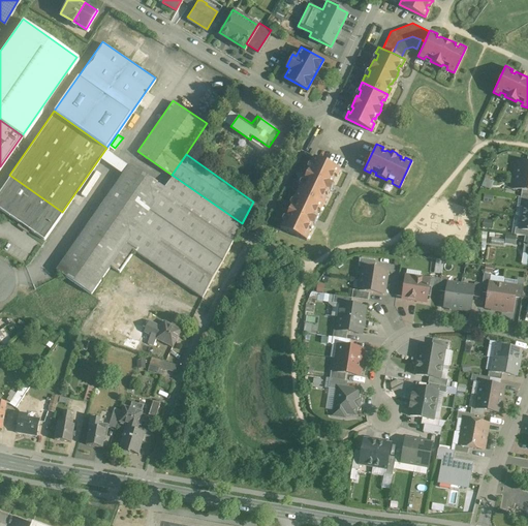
[(339,167),(313,155),(310,161),(313,162),(310,168),(308,167),(303,178),(305,179),(303,185),(300,183),(297,190),(322,203),(325,196),(322,195),(324,192),(327,192),(329,188),(330,188),(333,183),(331,183),(333,178),(332,177),(333,174),(336,175),(339,167)]
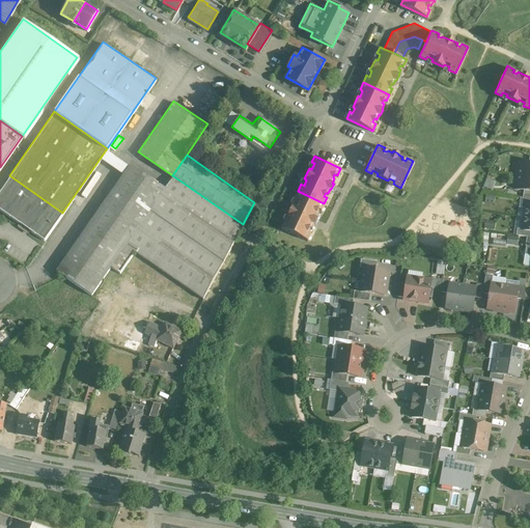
[(529,162),(528,162),(519,160),(517,173),(529,175),(529,162)]
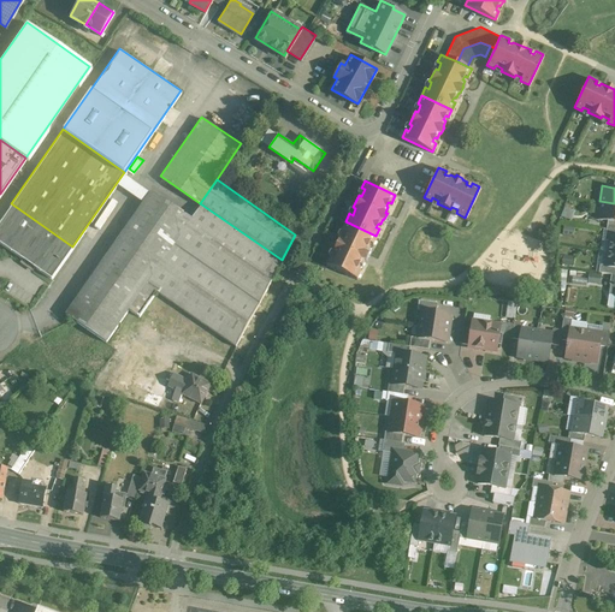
[(151,190),(65,313),(105,340),(128,308),(129,307),(190,218),(151,190)]
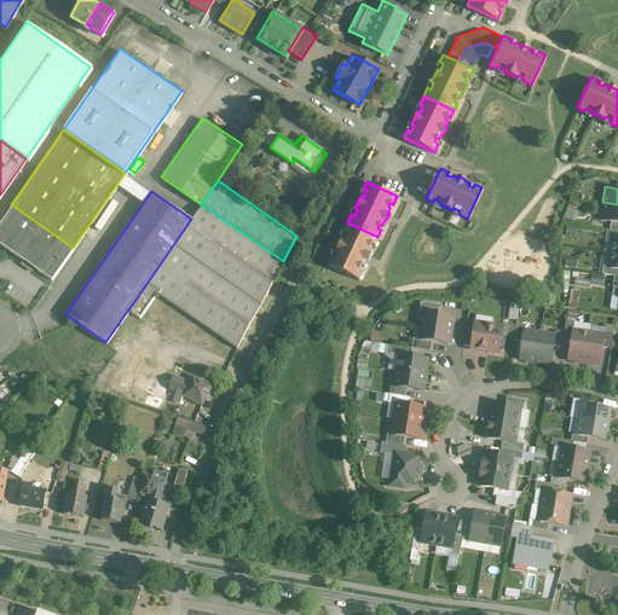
[(617,204),(602,202),(600,218),(610,219),(617,220),(617,204)]
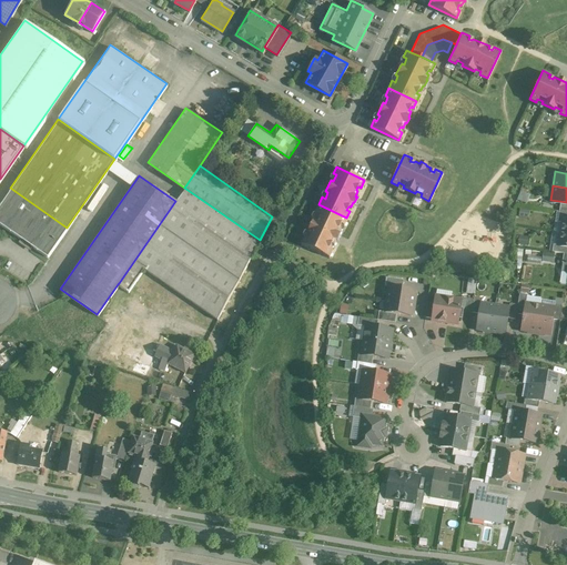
[(10,188),(0,202),(0,223),(47,256),(67,228),(10,188)]
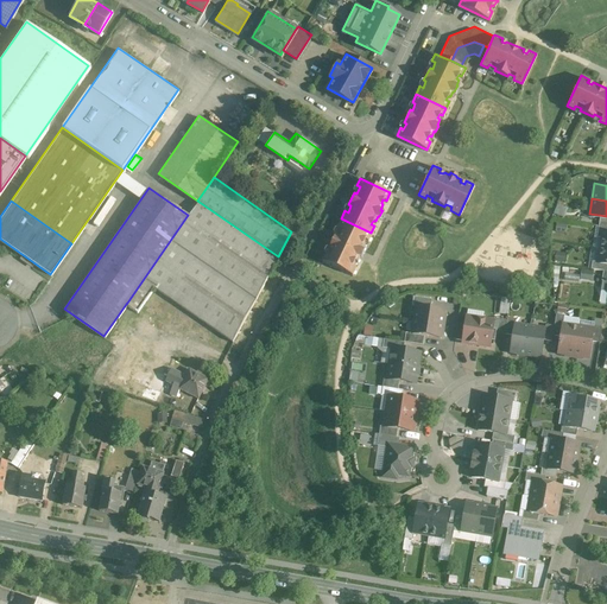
[(278,256),(197,201),(188,215),(127,303),(126,304),(137,311),(153,286),(232,341),(278,256)]
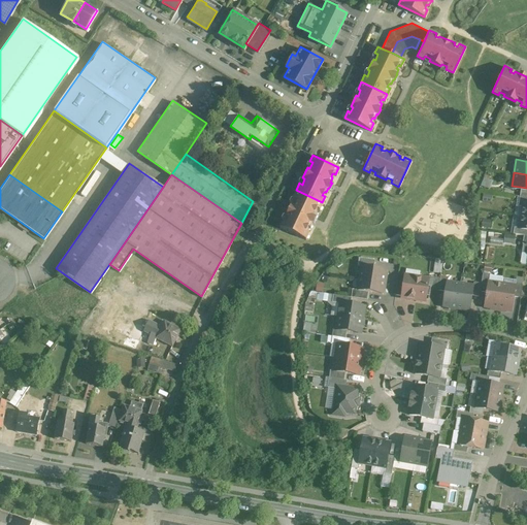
[(322,202),(296,190),(292,197),(295,198),(293,204),(291,203),(285,215),(287,216),(285,221),(282,219),(278,226),(305,238),(308,231),(305,229),(307,226),(309,227),(311,222),(313,223),(316,218),(314,217),(317,211),(315,210),(317,207),(319,208),(322,202)]
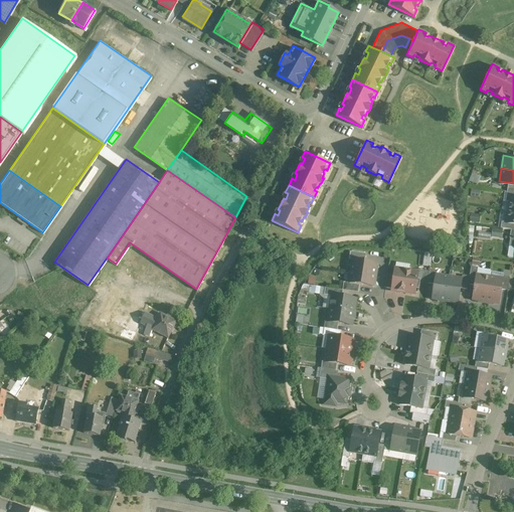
[(513,190),(506,189),(504,199),(509,199),(510,196),(513,196),(513,190)]
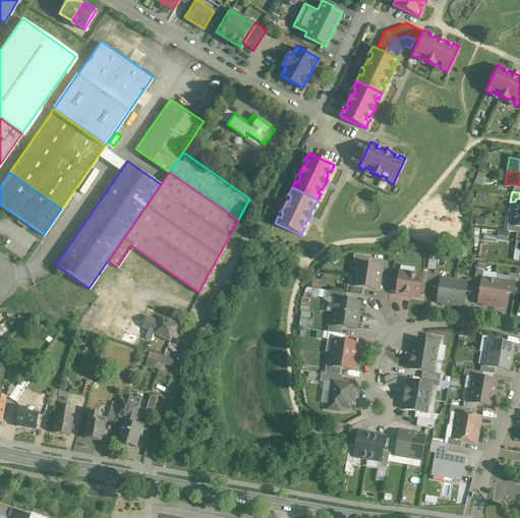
[(508,238),(508,230),(497,229),(497,237),(508,238)]
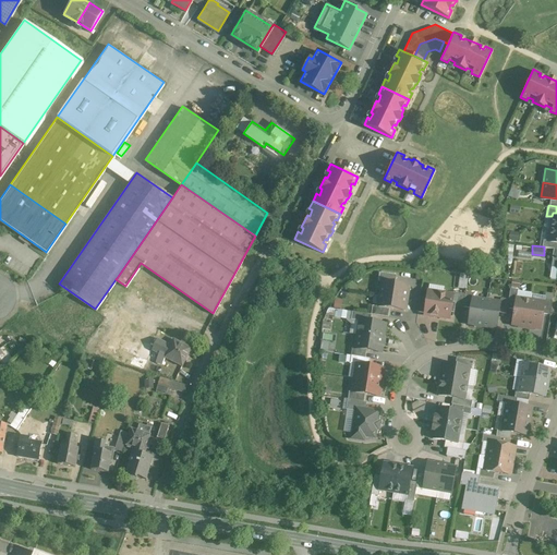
[(396,273),(378,270),(377,279),(380,279),(382,279),(395,281),(396,273)]
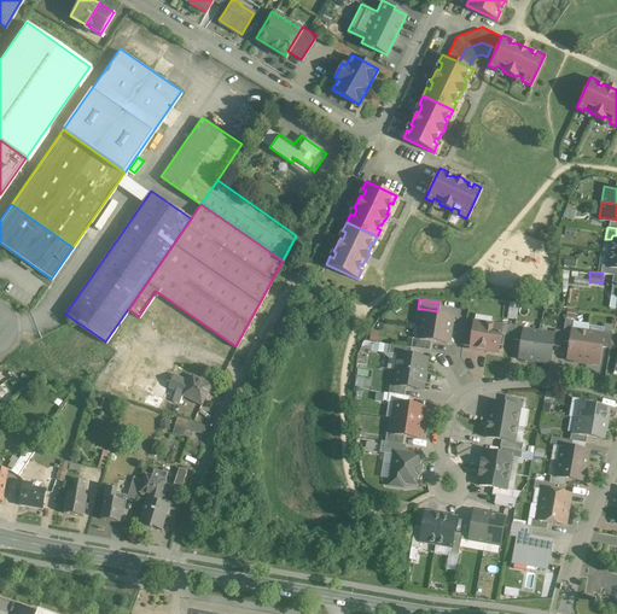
[(437,311),(423,309),(421,309),(420,323),(449,327),(450,314),(437,311)]
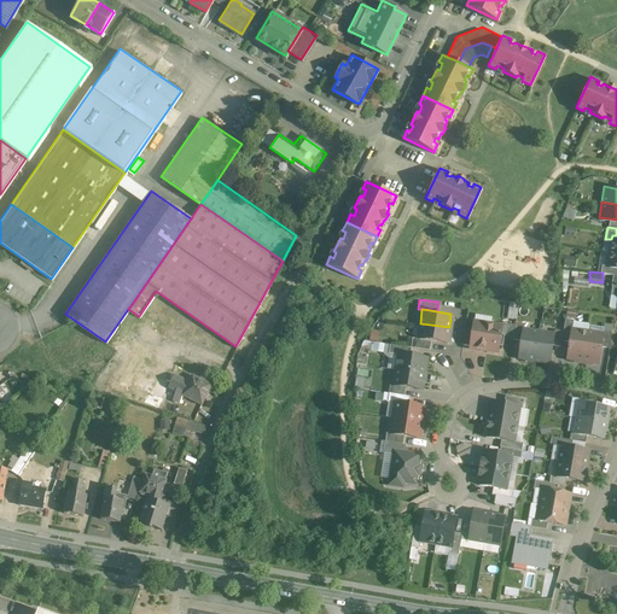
[(572,319),(564,317),(562,329),(560,339),(569,340),(571,328),(572,319)]
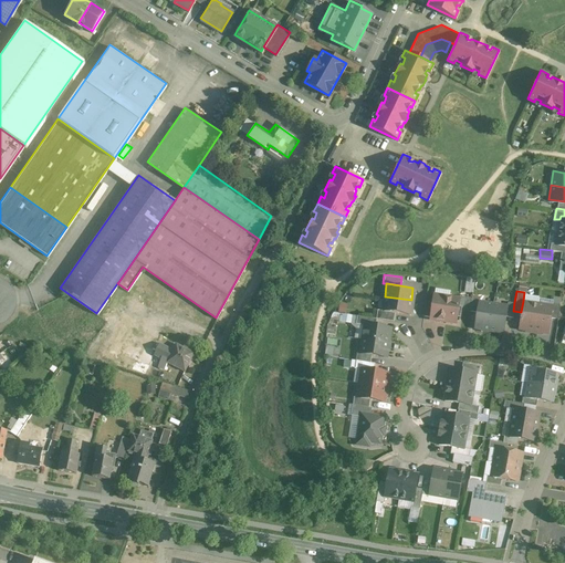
[(459,298),(433,293),(432,301),(430,315),(429,318),(454,321),(459,298)]
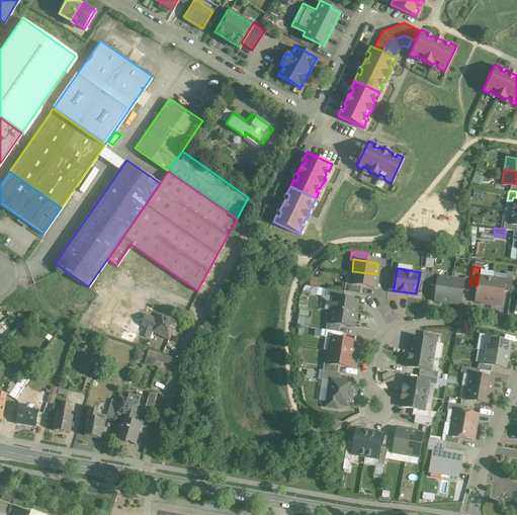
[(438,270),(431,268),(429,282),(436,283),(437,275),(438,270)]
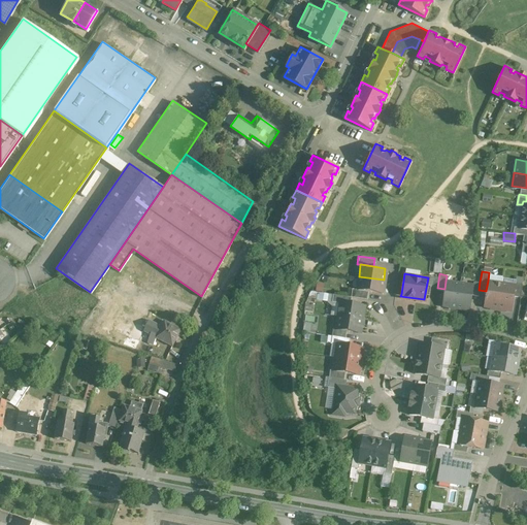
[(384,280),(359,276),(357,288),(367,290),(382,292),(384,280)]
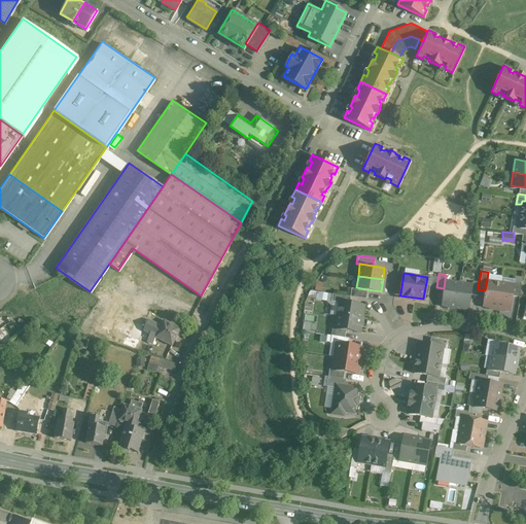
[(402,280),(395,279),(393,292),(400,293),(402,280)]
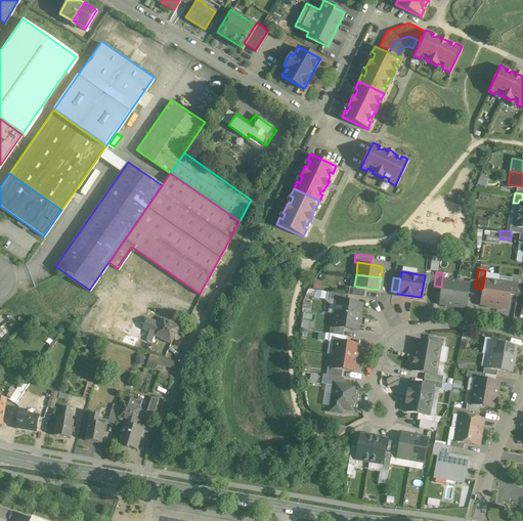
[(442,278),(441,287),(439,302),(451,304),(455,280),(442,278)]
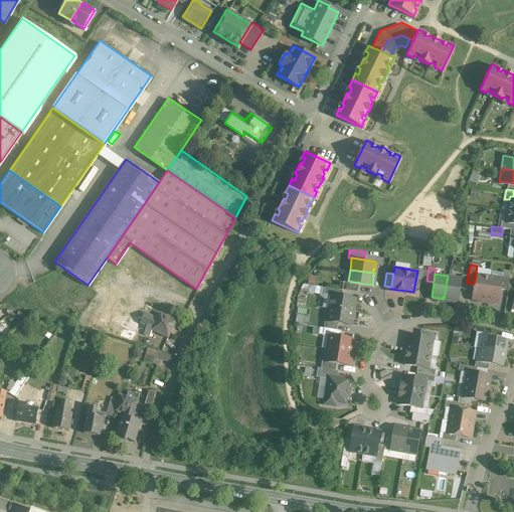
[(468,275),(461,274),(461,277),(461,278),(460,286),(466,287),(467,283),(468,275)]
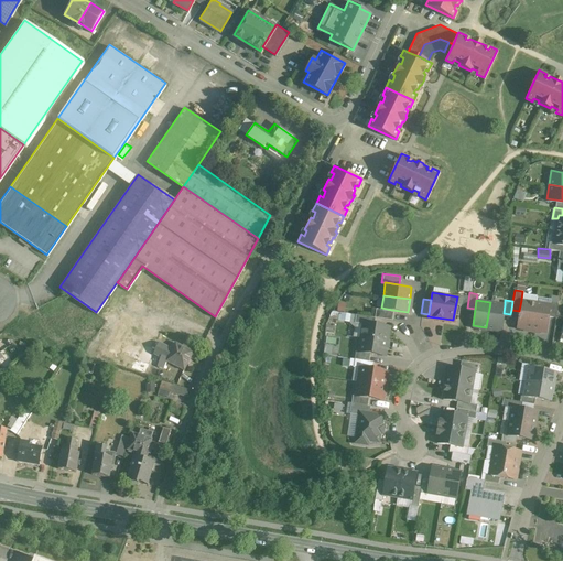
[(521,300),(519,311),(517,325),(524,326),(524,327),(531,328),(534,302),(521,300)]
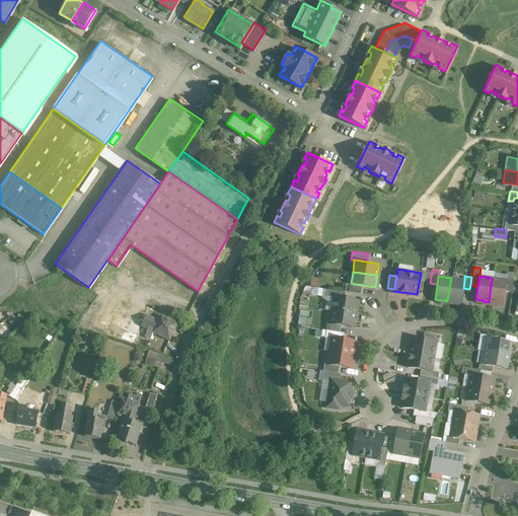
[(513,278),(506,277),(505,280),(504,289),(511,290),(513,278)]
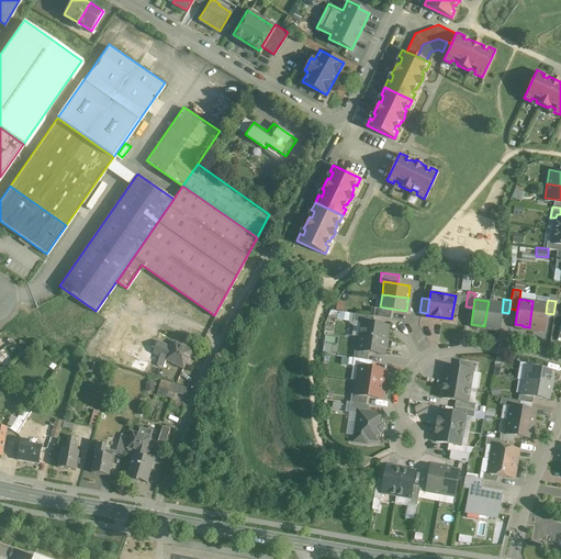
[(503,302),(489,301),(484,326),(498,328),(502,312),(503,303),(503,302)]
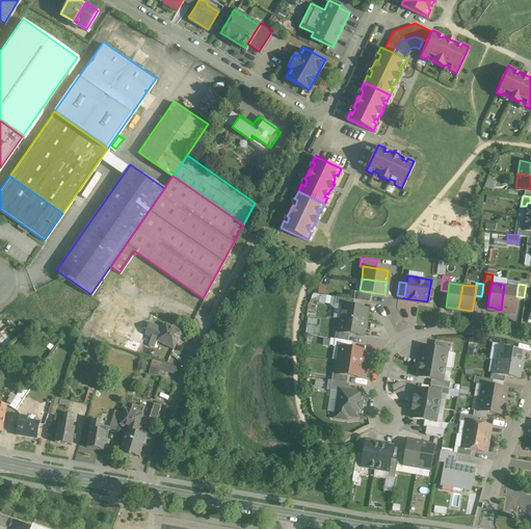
[(518,287),(504,285),(501,310),(507,311),(507,310),(514,311),(516,296),(518,287)]
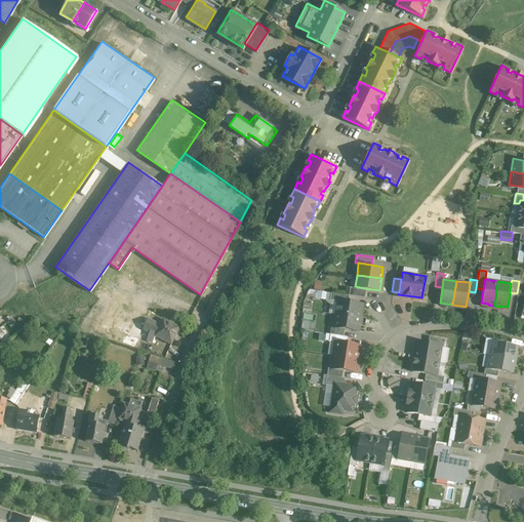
[(355,286),(349,285),(348,293),(349,293),(364,296),(365,288),(355,286)]
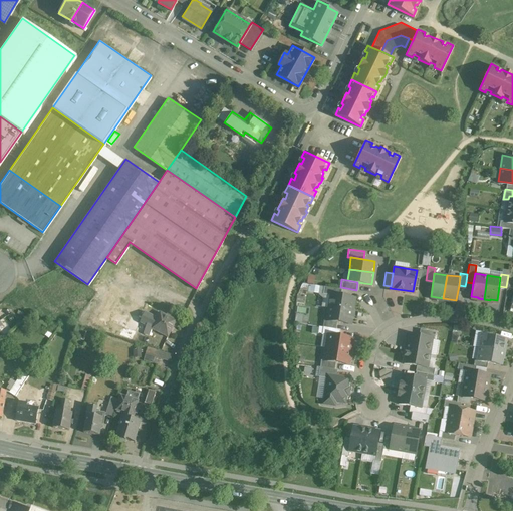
[(340,287),(323,285),(322,292),(330,293),(340,294),(341,287),(340,287)]
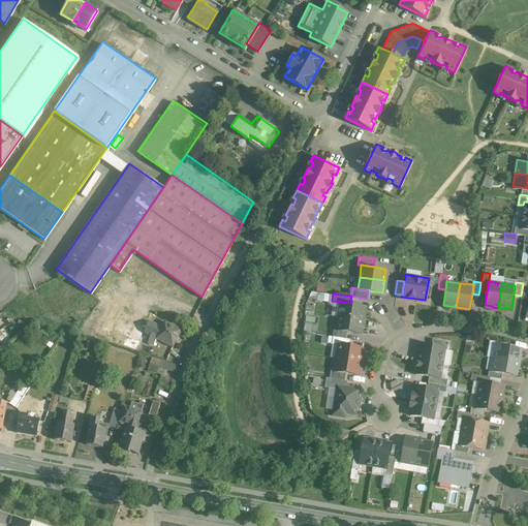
[(114,301),(99,328),(110,334),(119,315),(124,306),(114,301)]
